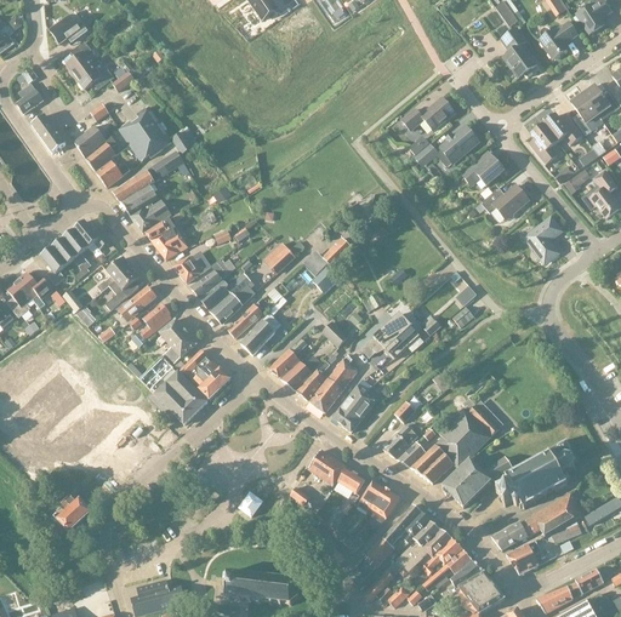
[(249,0),(262,18),(275,9),(269,0),(249,0)]
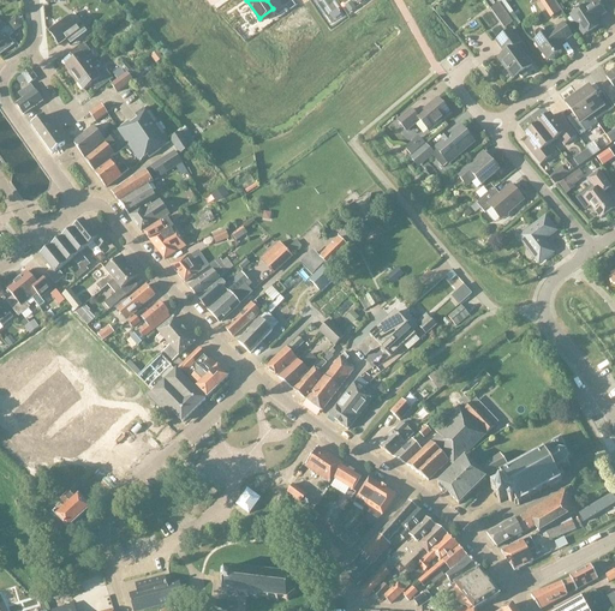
[(544,7),(550,16),(560,9),(554,0),(544,7)]
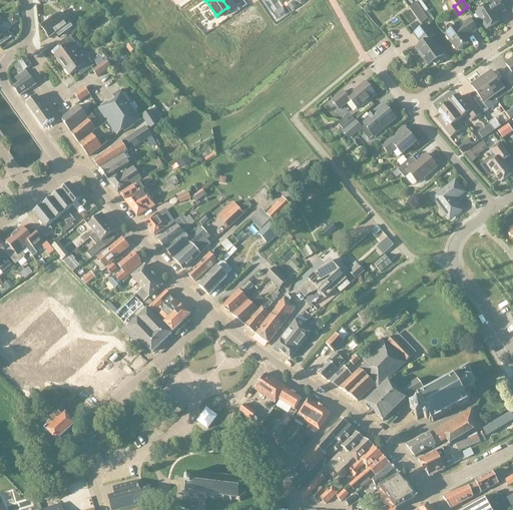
[(488,3),(475,11),(486,28),(499,19),(496,14),(505,9),(499,0),(486,0),(488,3)]
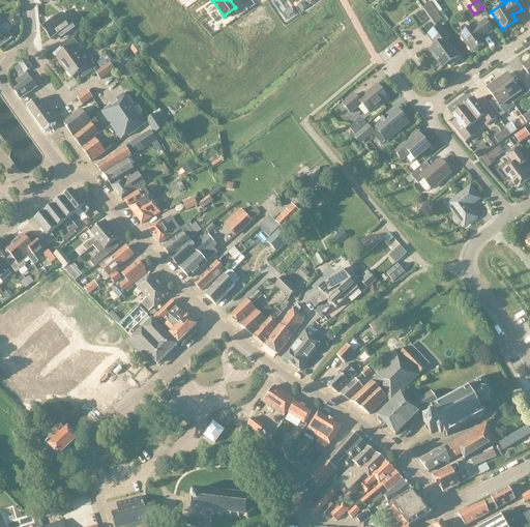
[(427,12),(432,19),(439,13),(435,7),(427,12)]
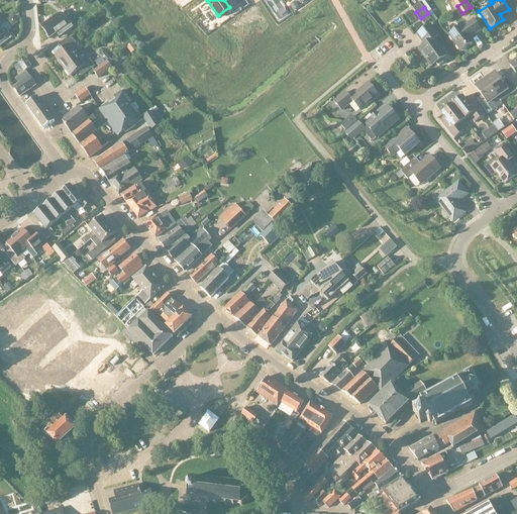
[(62,9),(40,24),(48,35),(60,27),(64,33),(74,25),(62,9)]
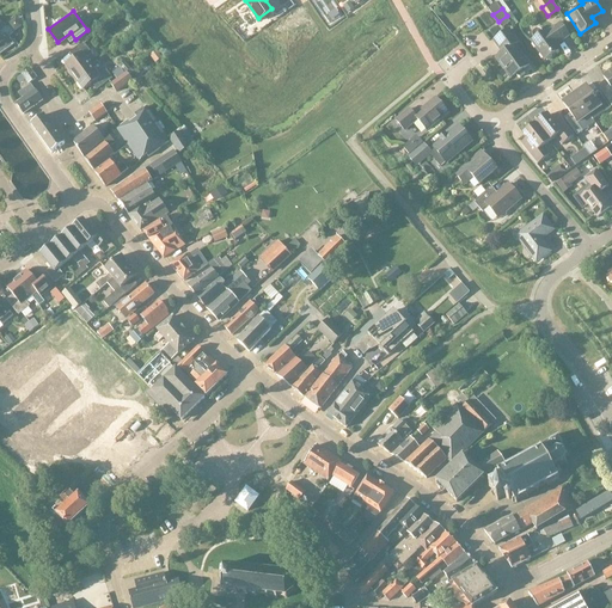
[(545,28),(544,29),(540,26),(536,25),(532,28),(531,32),(533,36),(531,38),(544,57),(558,48),(555,42),(561,38),(569,34),(560,20),(546,30),(545,28)]
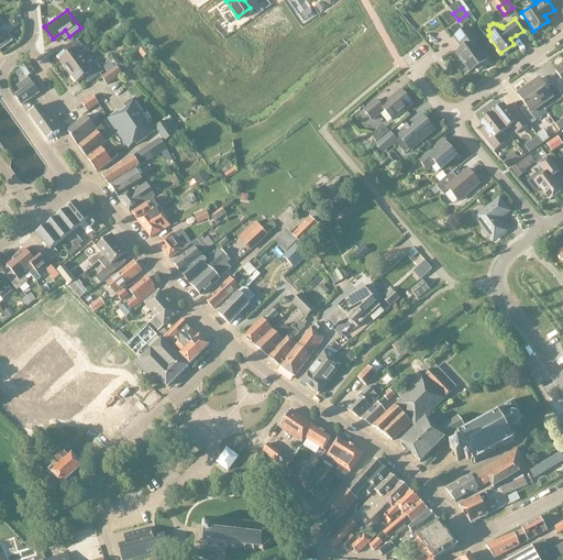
[(468,59),(476,69),(478,69),(483,66),(483,64),(481,62),(486,57),(473,40),(476,36),(467,25),(453,35),(462,46),(455,51),(464,63),(468,59)]
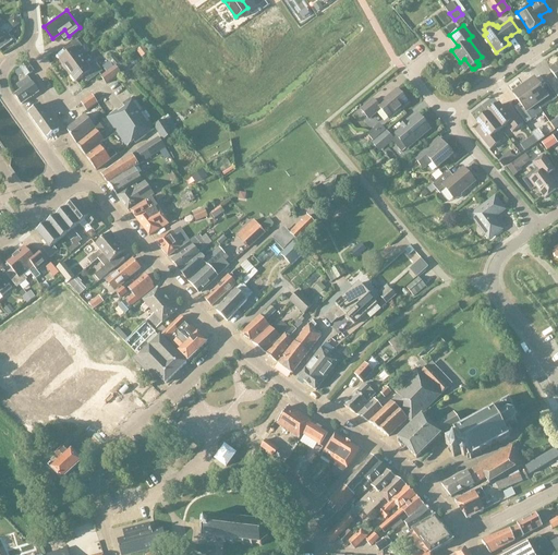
[(1,31),(0,29),(0,47),(13,38),(5,28),(1,31)]
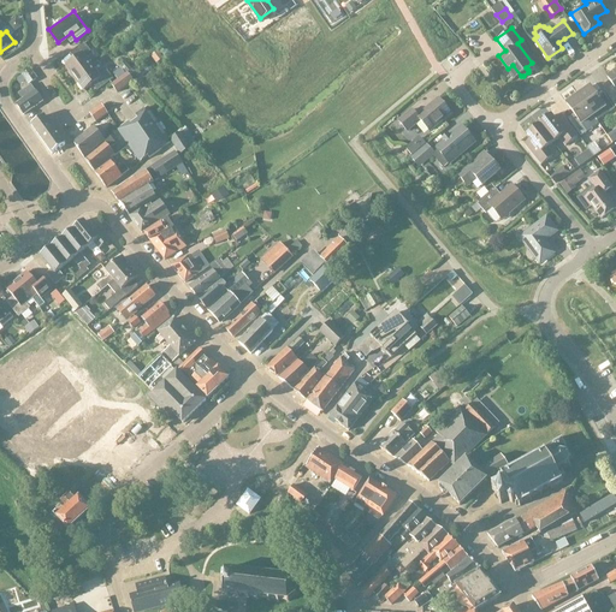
[(65,63),(75,76),(92,63),(87,55),(93,52),(83,40),(70,51),(73,57),(65,63)]
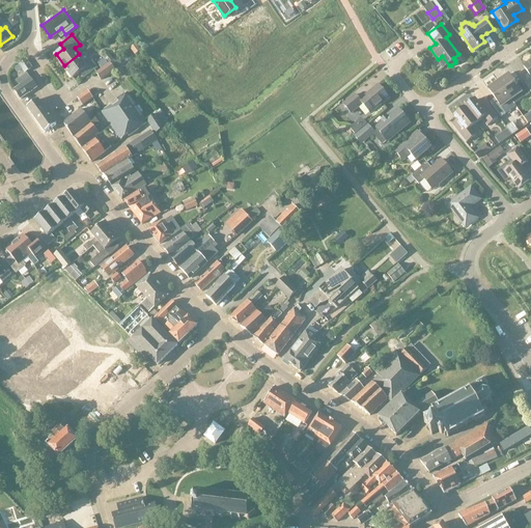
[(83,60),(79,54),(64,65),(72,76),(80,71),(83,76),(98,65),(90,55),(83,60)]
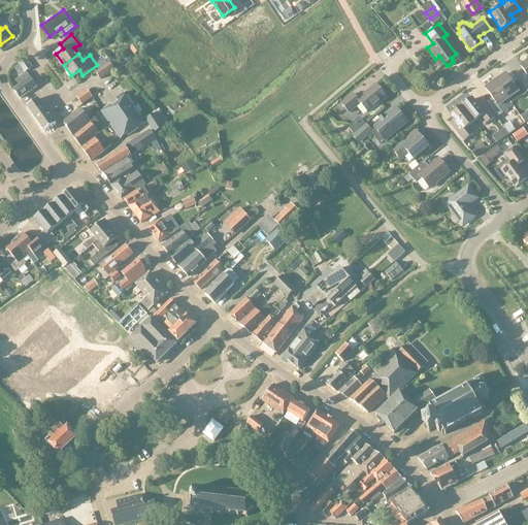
[(25,70),(32,65),(26,58),(19,63),(25,70)]
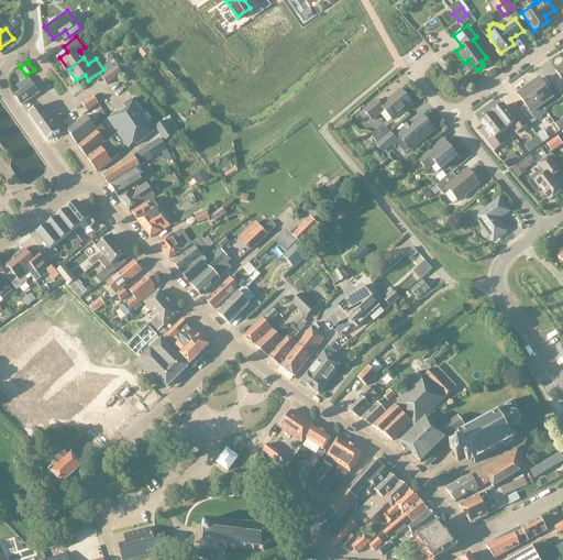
[(560,77),(553,81),(562,96),(562,62),(554,67),(560,77)]
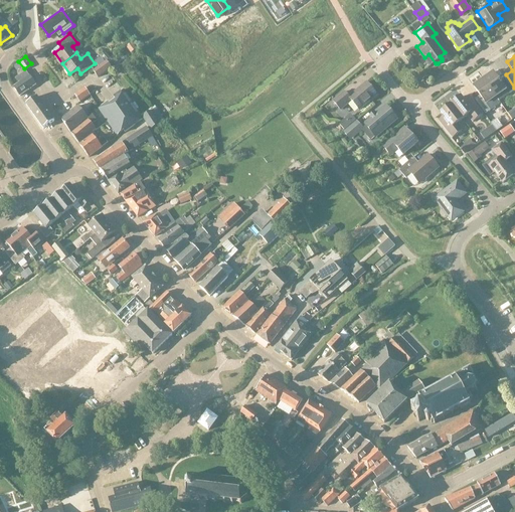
[(107,58),(93,68),(98,75),(111,64),(107,58)]
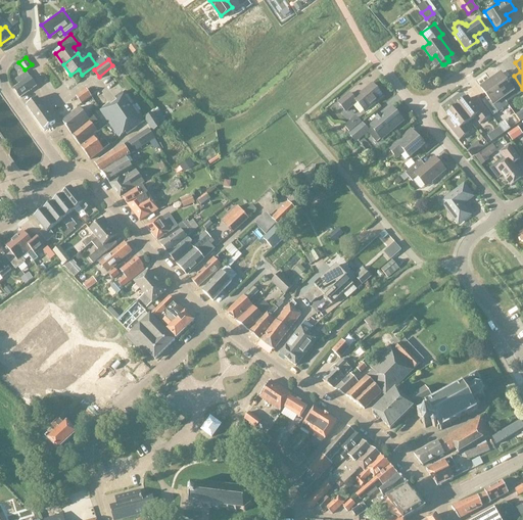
[(18,83),(12,87),(19,96),(36,84),(27,69),(15,78),(18,83)]
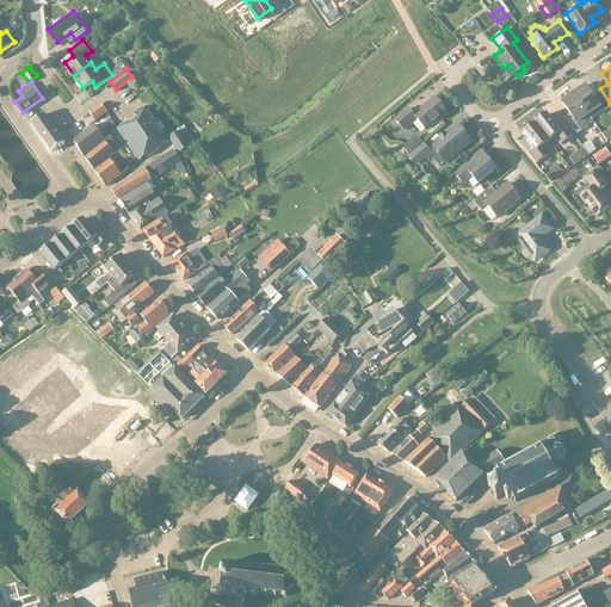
[(591,117),(609,105),(598,91),(592,94),(585,84),(584,85),(584,84),(576,87),(578,90),(573,92),(591,117)]
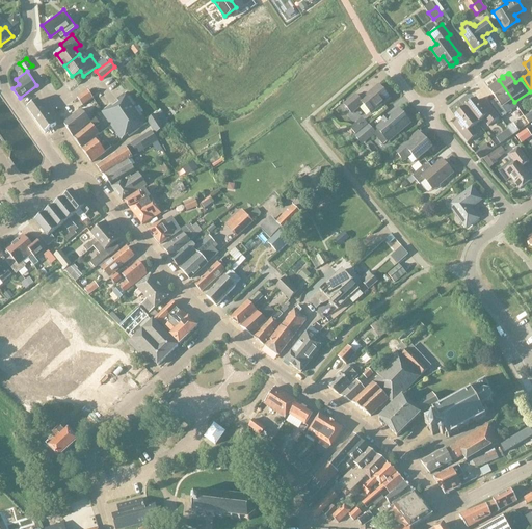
[(494,82),(488,86),(489,87),(488,87),(496,97),(490,100),(501,115),(516,104),(514,102),(499,80),(495,83),(494,82)]
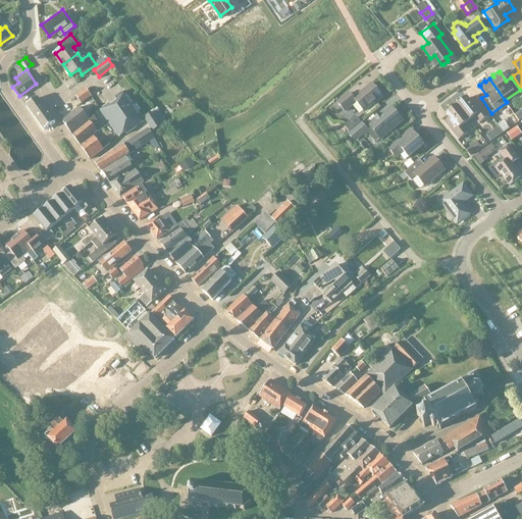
[(356,100),(363,109),(382,94),(371,81),(353,96),(349,91),(337,100),(345,109),(356,100)]
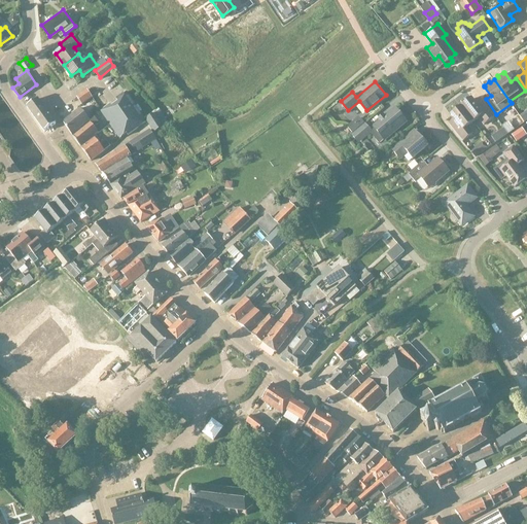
[(76,95),(81,102),(92,95),(86,88),(76,95)]
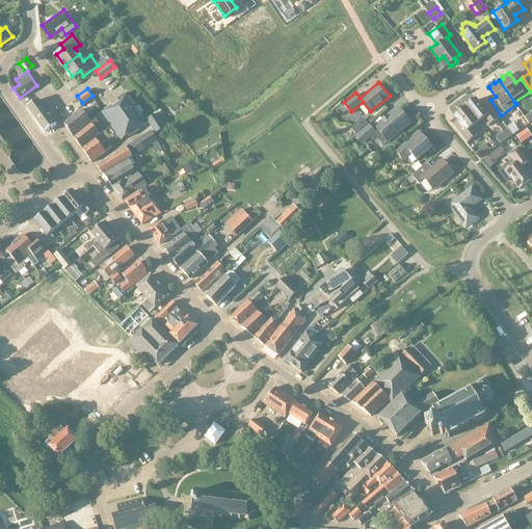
[(110,103),(101,109),(120,137),(127,132),(128,134),(147,121),(126,90),(116,98),(120,101),(112,106),(110,103)]
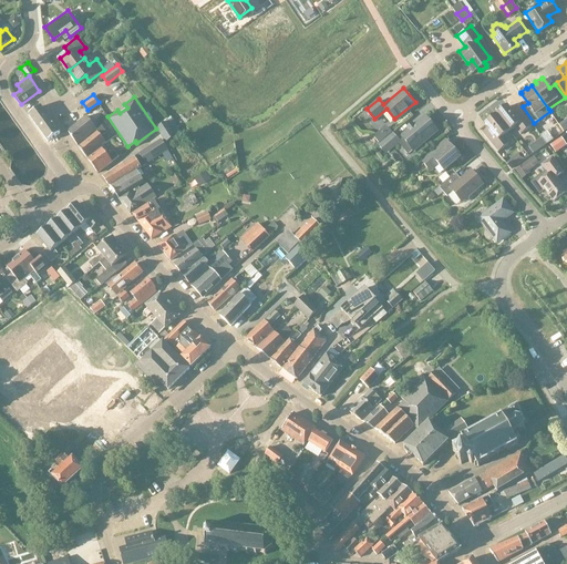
[(28,113),(47,140),(59,131),(40,104),(28,113)]
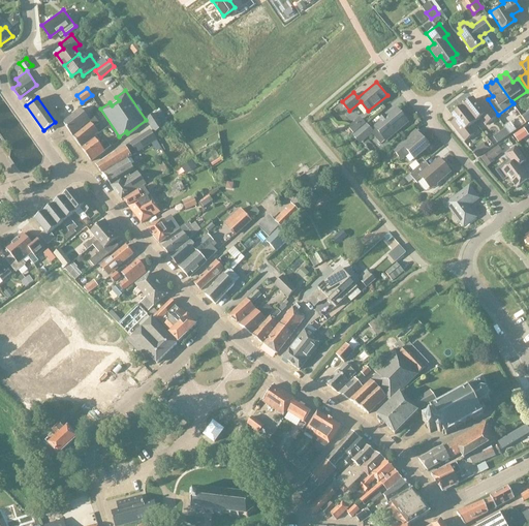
[(472,97),(462,105),(474,120),(479,117),(485,123),(496,115),(481,97),(476,101),(472,97)]
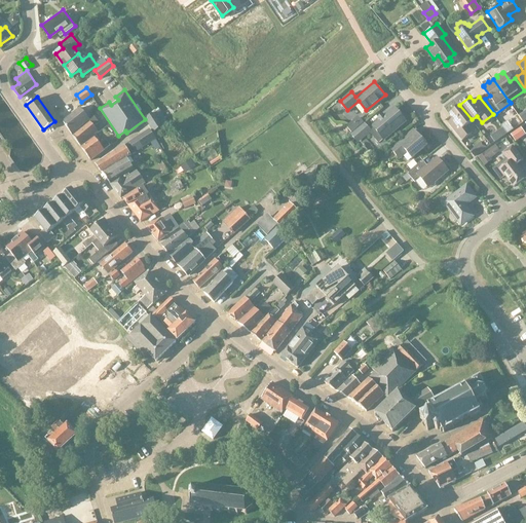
[(459,105),(449,113),(453,117),(447,121),(461,139),(472,131),(466,123),(472,119),(459,105)]
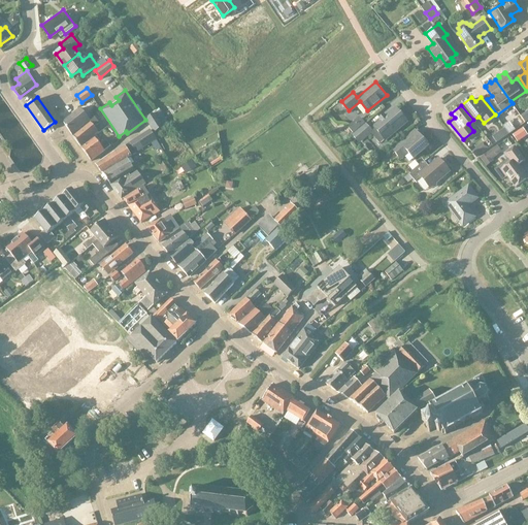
[(89,119),(79,106),(61,120),(71,132),(89,119)]
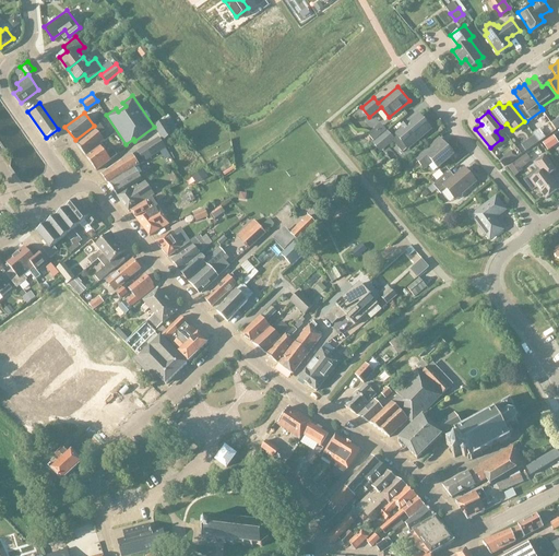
[(167,113),(153,122),(154,125),(163,139),(173,132),(178,129),(167,113)]
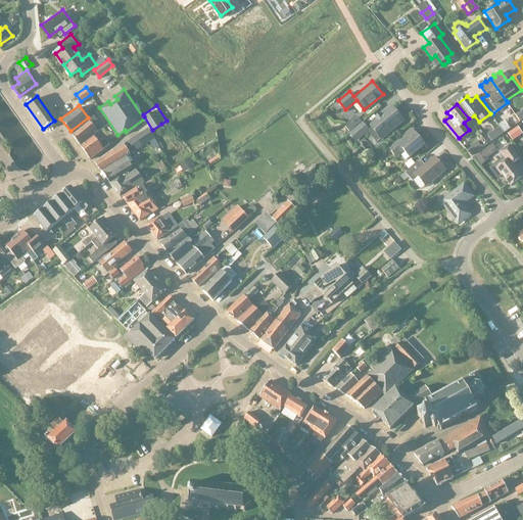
[(391,106),(370,124),(367,127),(362,120),(347,133),(355,140),(367,130),(375,140),(380,136),(401,119),(391,106)]
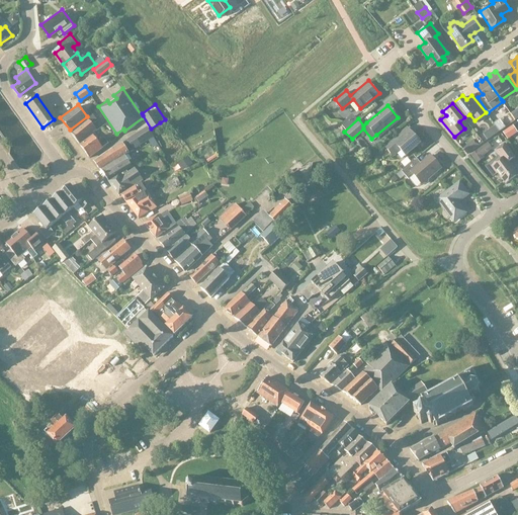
[(71,132),(73,135),(78,142),(87,135),(95,127),(91,122),(96,118),(92,112),(88,116),(88,118),(71,132)]
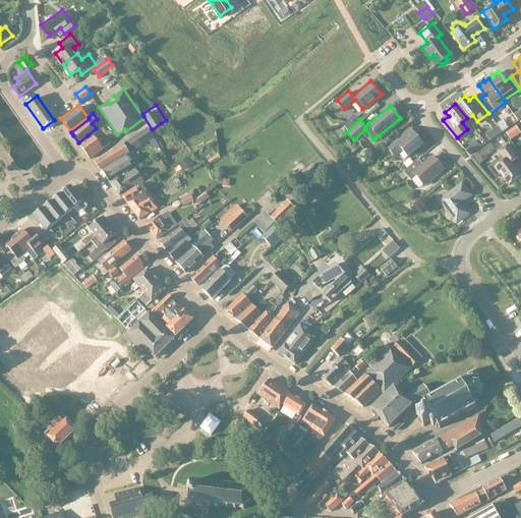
[(348,129),(359,119),(355,114),(344,124),(348,129)]
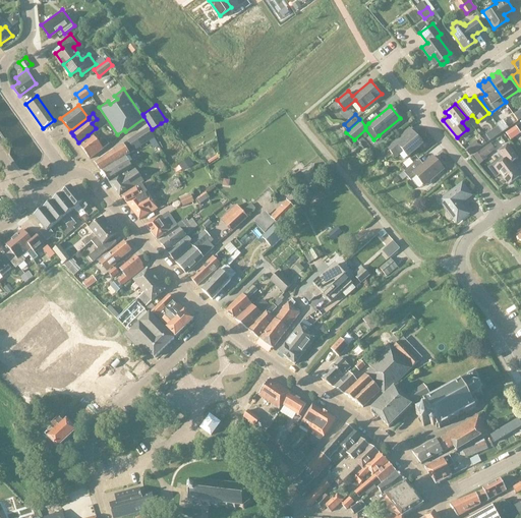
[(506,124),(501,117),(482,129),(487,136),(506,124)]
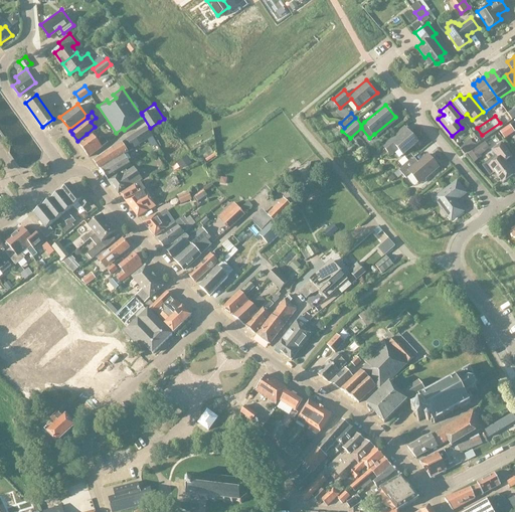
[(504,137),(514,130),(509,123),(499,130),(504,137)]
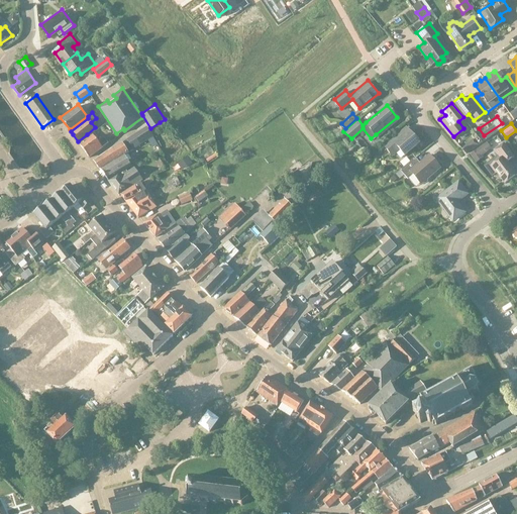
[(152,145),(158,142),(147,124),(129,137),(134,146),(147,138),(152,145)]
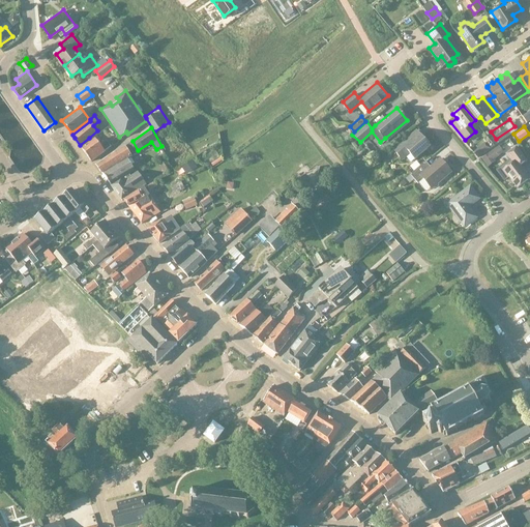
[(416,129),(393,148),(402,158),(409,151),(414,157),(430,145),(416,129)]
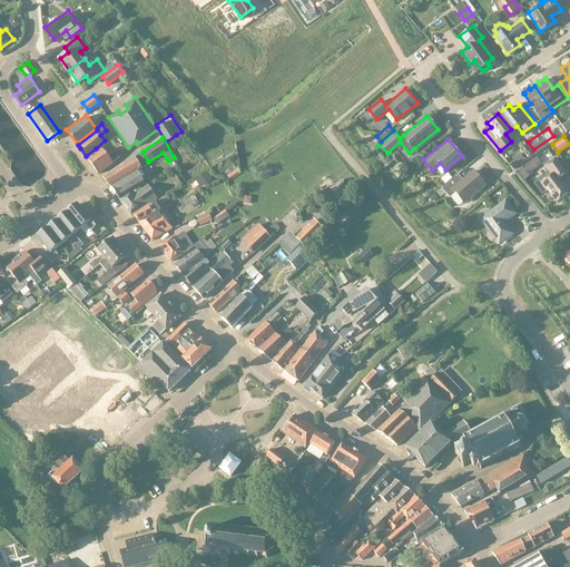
[(87,157),(98,172),(118,156),(114,149),(108,154),(101,146),(87,157)]
